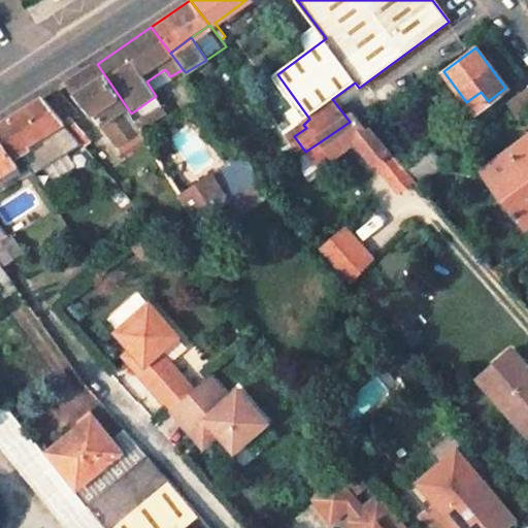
[(142,130),(131,113),(97,64),(67,83),(121,145),(142,130)]
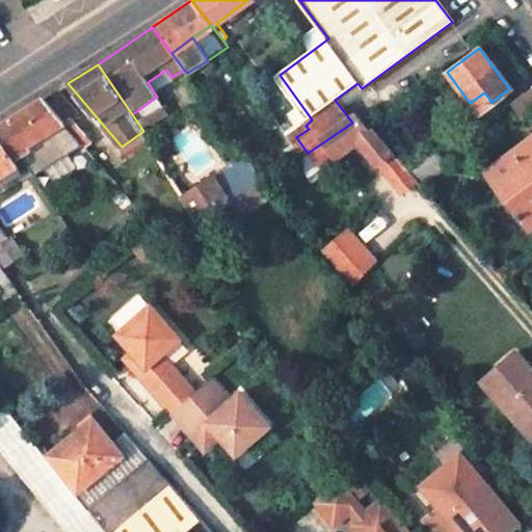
[(87,150),(96,142),(76,120),(81,114),(59,88),(44,99),(64,123),(85,147),(87,150)]
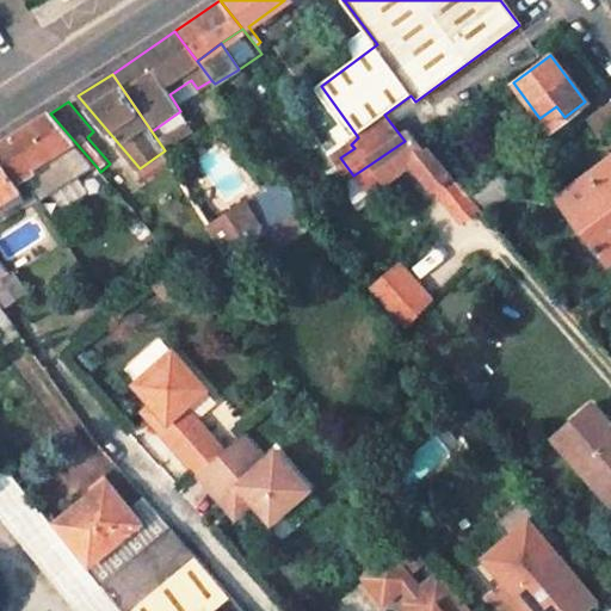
[(610,102),(588,118),(600,135),(610,127),(610,102)]
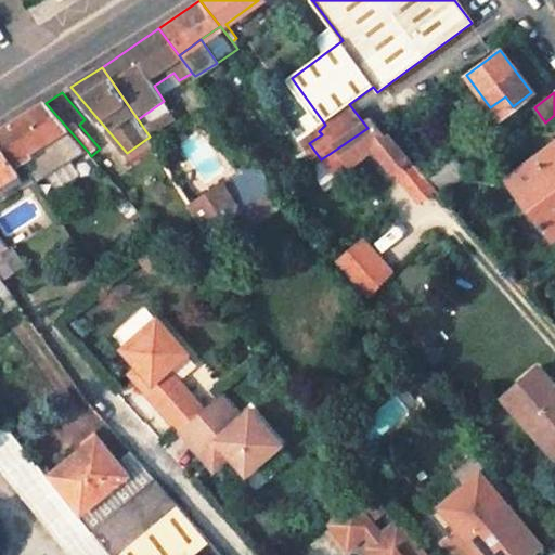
[(513,106),(505,97),(490,107),(499,117),(513,106)]
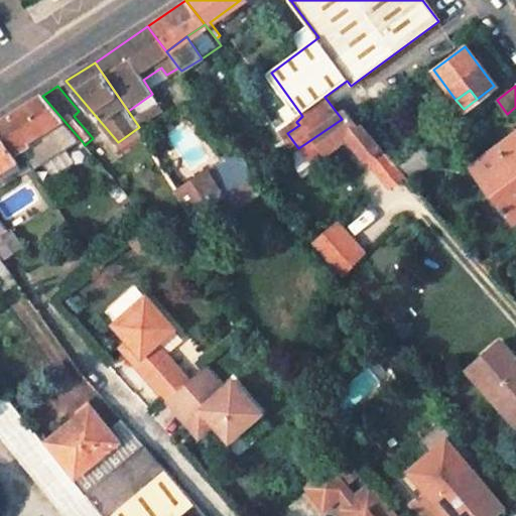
[(32,151),(26,142),(62,119),(42,96),(0,122),(0,185),(24,169),(18,160),(24,156),(32,151)]
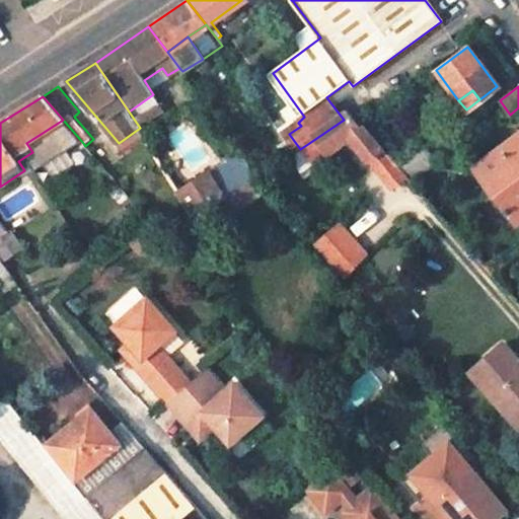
[(391,154),(392,155),(401,150),(369,114),(356,124),(362,131),(367,127),(391,154)]
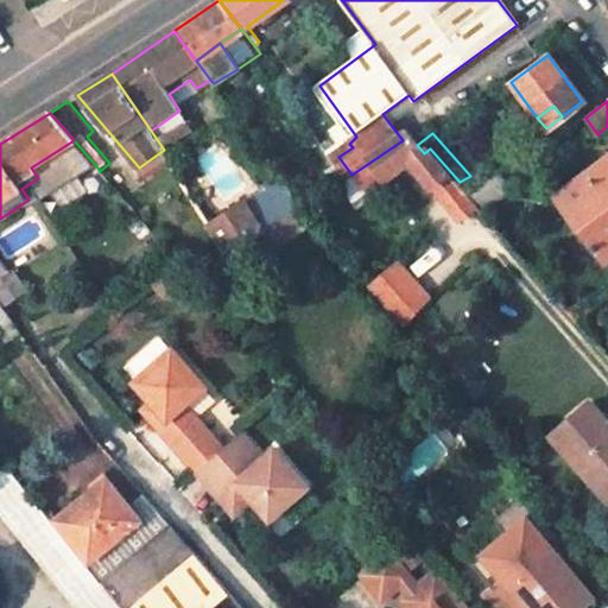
[(398,182),(422,165),(434,184),(436,183),(443,192),(458,181),(430,149),(424,153),(417,145),(409,135),(403,140),(362,168),(378,189),(393,178),(398,182)]
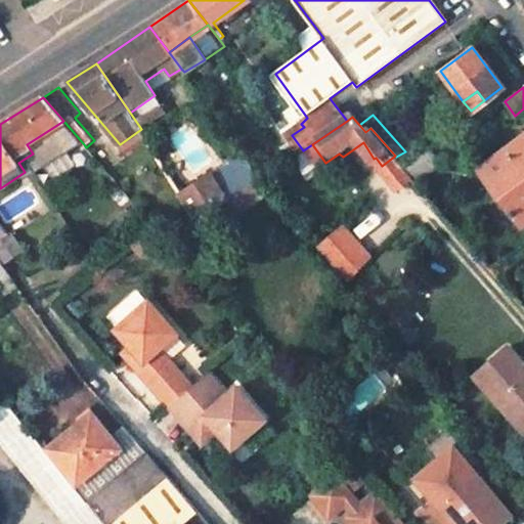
[(33,154),(25,159),(35,174),(84,144),(63,121),(27,144),(33,154)]
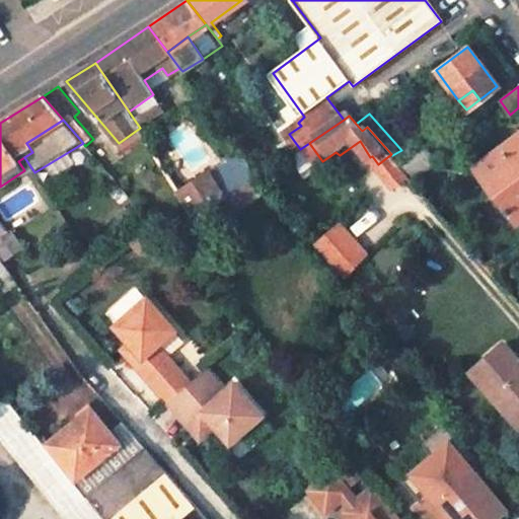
[(518,133),(473,168),(514,223),(518,219),(518,133)]
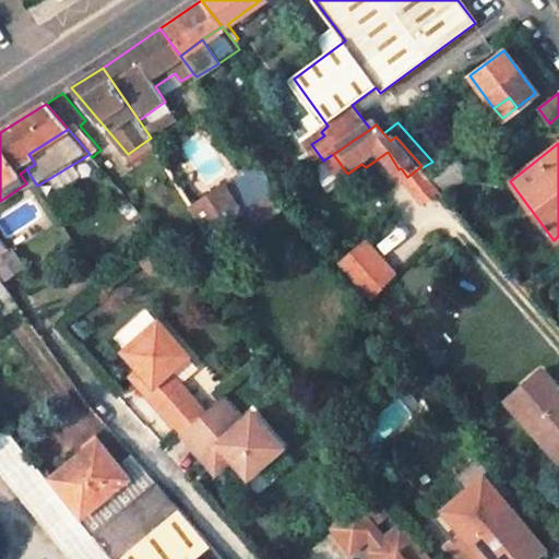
[(439,186),(444,192),(468,175),(452,154),(427,173),(439,186)]
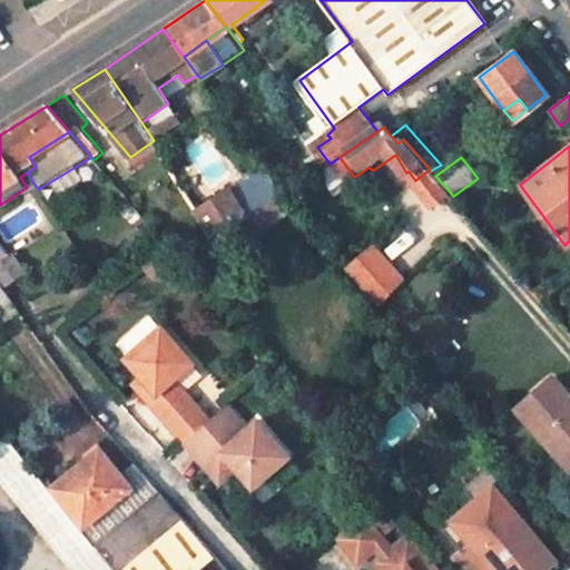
[(267,166),(200,209),(219,237),(265,207),(287,193),(267,166)]
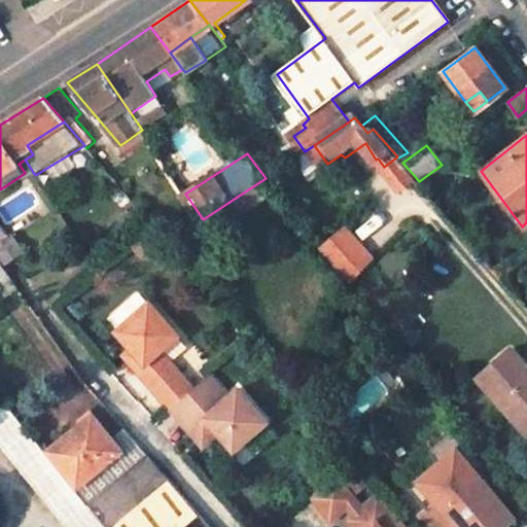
[(398,157),(397,156),(384,167),(400,186),(414,175),(402,163),(398,157)]
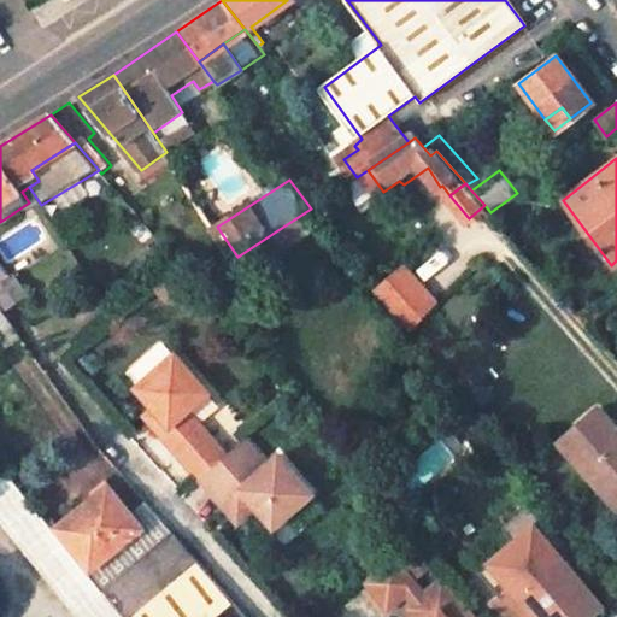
[(327,225),(311,209),(287,224),(301,242),(327,225)]
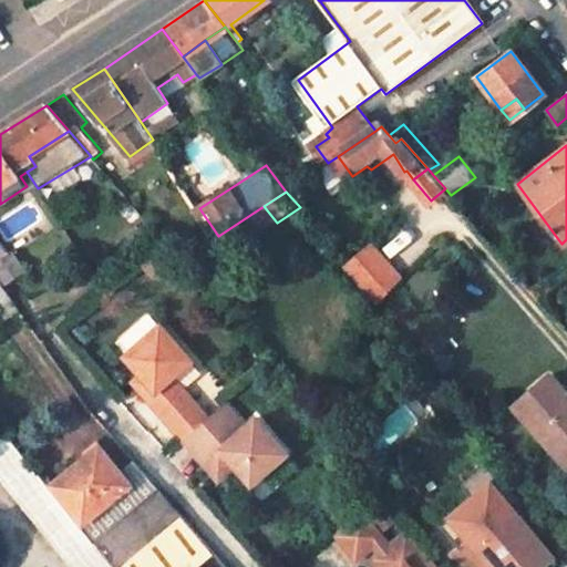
[(175,254),(160,236),(138,254),(153,271),(175,254)]
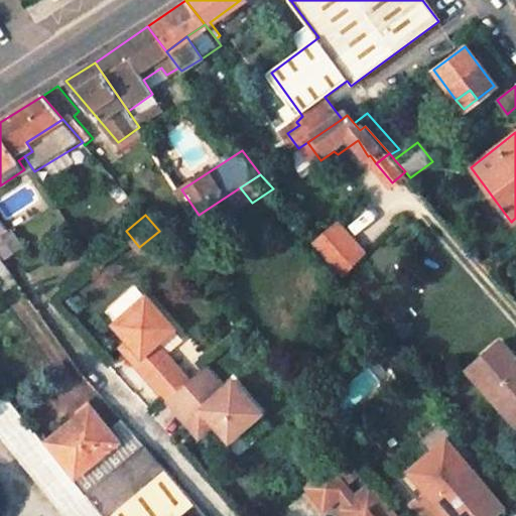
[(365,247),(338,216),(313,237),(343,270),(365,247)]
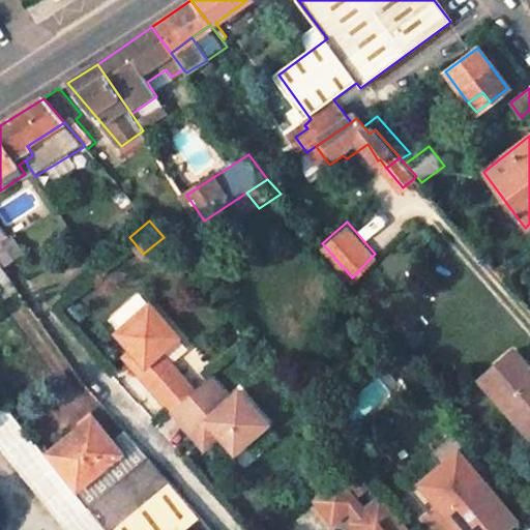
[(0,244),(8,238),(0,226),(0,244)]
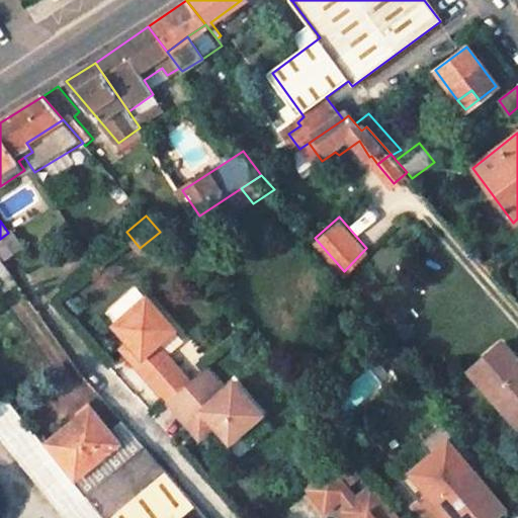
[(12,230),(8,233),(0,239),(0,255),(3,261),(23,246),(12,230)]
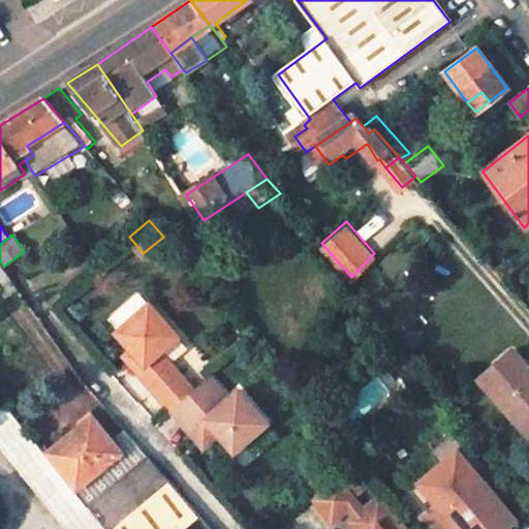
[(0,278),(11,294),(19,289),(3,267),(0,260),(0,278)]
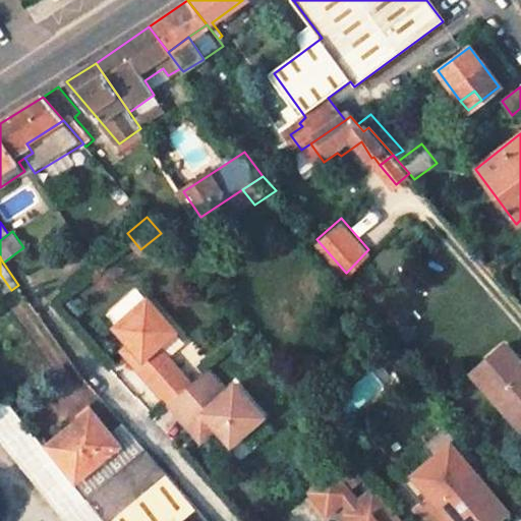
[(176,327),(148,295),(115,324),(113,325),(129,343),(141,357),(133,364),(169,400),(192,380),(159,342),(176,327)]
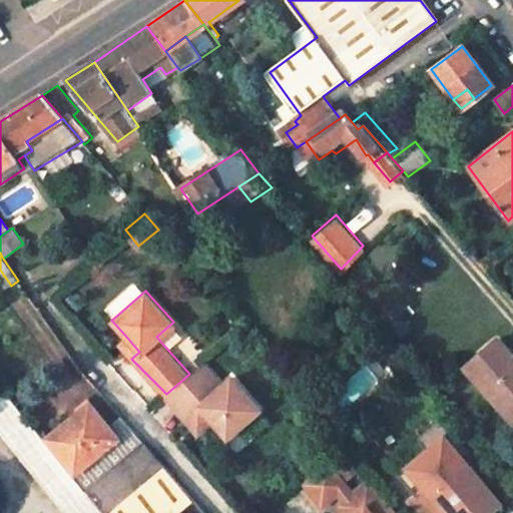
[(493,386),(512,409),(512,353),(499,337),(469,363),(490,388),(493,386)]
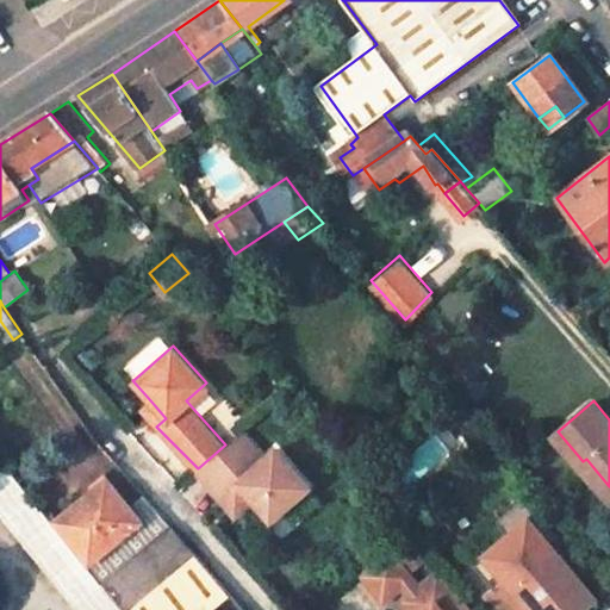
[(166,418),(151,402),(142,409),(156,427),(166,418)]
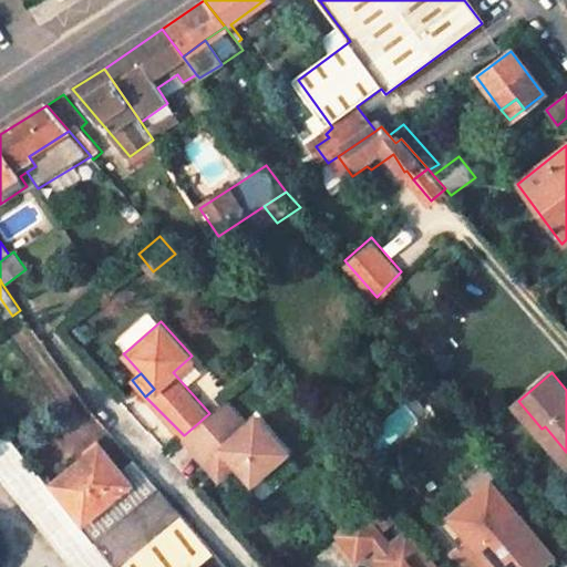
[(184,435),(182,437),(205,461),(222,445),(237,461),(255,477),(287,449),(255,414),(245,423),(224,400),(209,413),(184,435)]
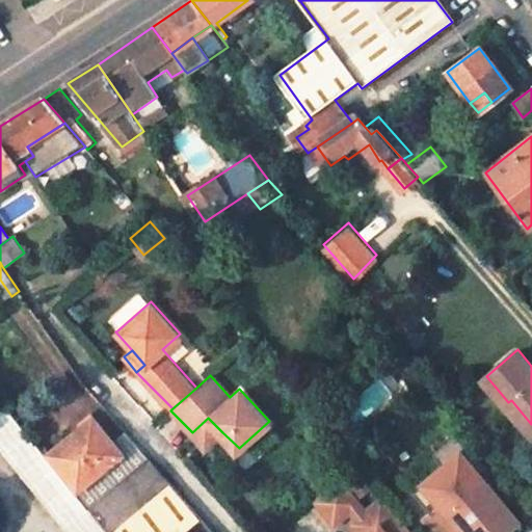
[(104,531),(90,513),(43,456),(4,409),(0,411),(0,450),(67,531),(104,531)]
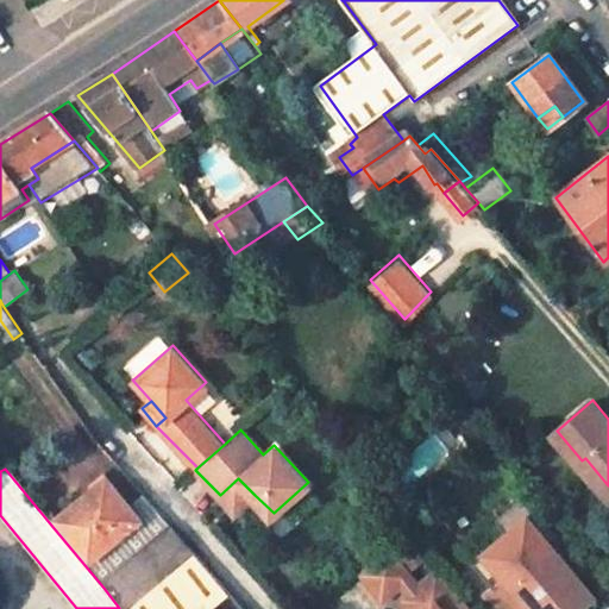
[(130,509),(105,478),(104,479),(105,482),(54,522),(87,564),(139,521),(130,509)]
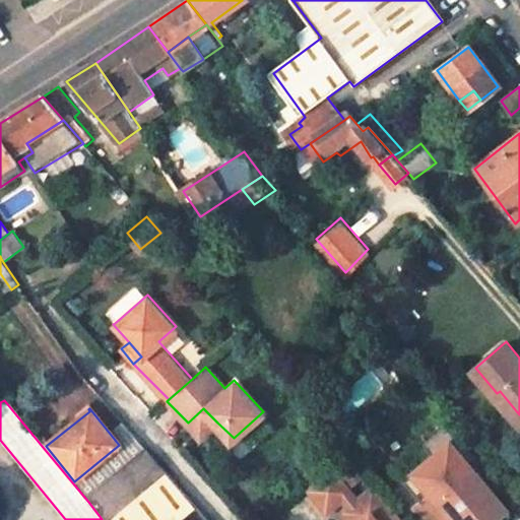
[(203,408),(188,423),(202,436),(217,423),(203,408)]
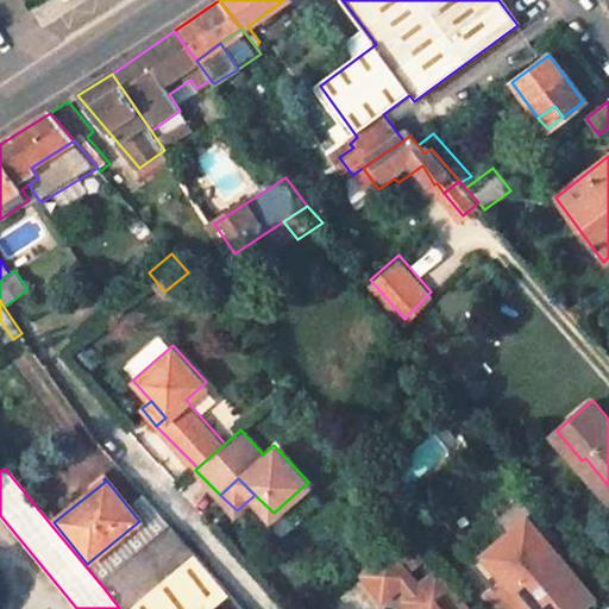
[(576,608),(592,595),(547,541),(553,537),(521,496),(495,518),(507,532),(471,562),(491,585),(487,589),(503,608),(576,608)]
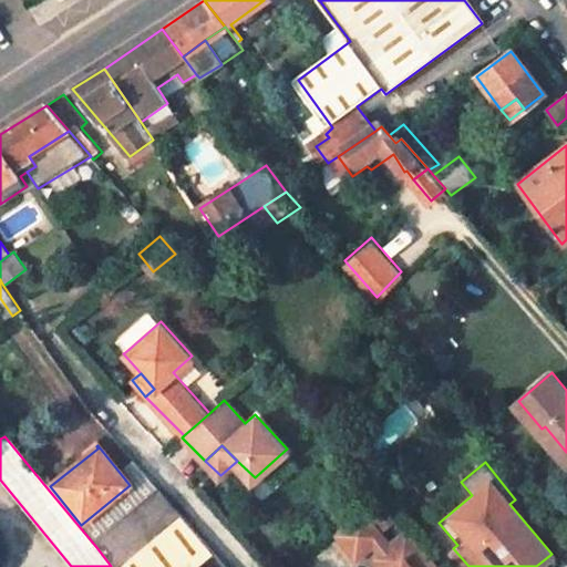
[(157,490),(135,463),(121,474),(130,485),(80,526),(94,543),(157,490)]
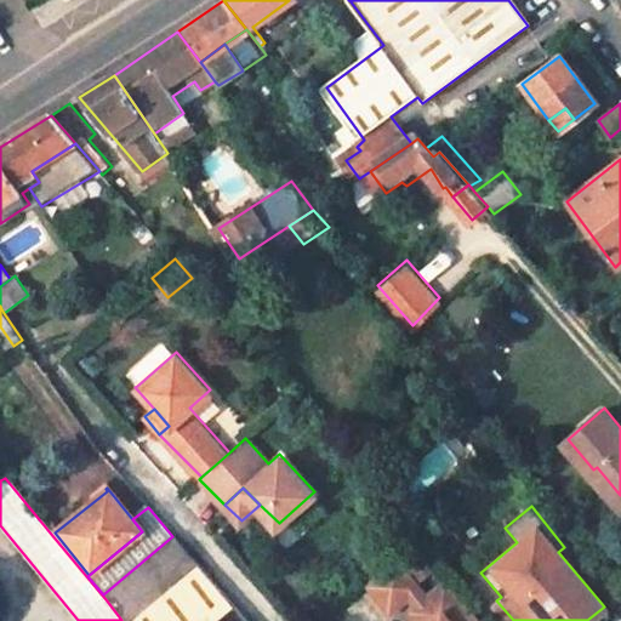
[(121,620),(220,620),(238,607),(178,540),(106,599),(121,620)]
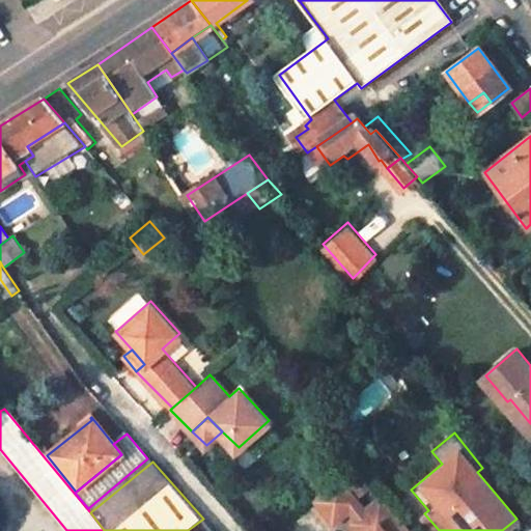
[(372,486),(356,468),(343,477),(359,497),(372,486)]
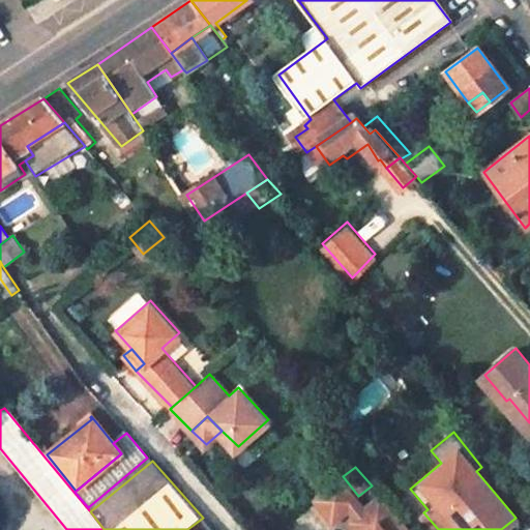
[(365,507),(337,473),(313,495),(334,521),(349,507),(356,514),(365,507)]
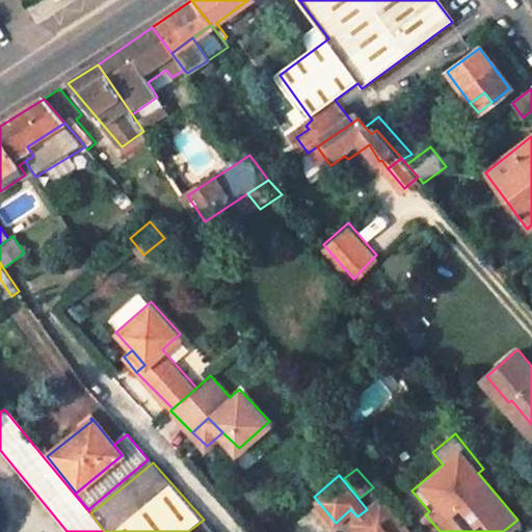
[(416,531),(384,494),(367,509),(357,516),(354,520),(364,531),(416,531)]
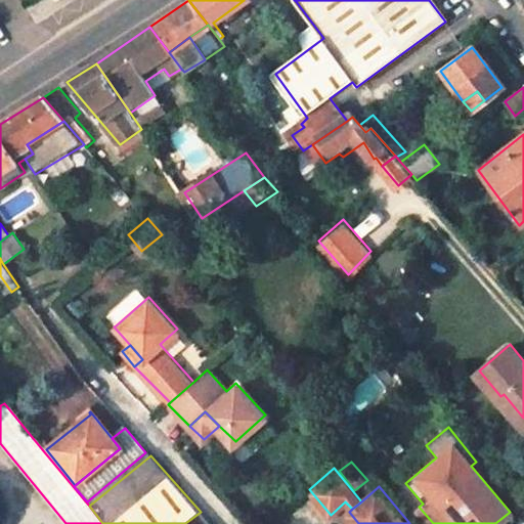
[(510,512),(495,523),(507,523),(515,517),(510,512)]
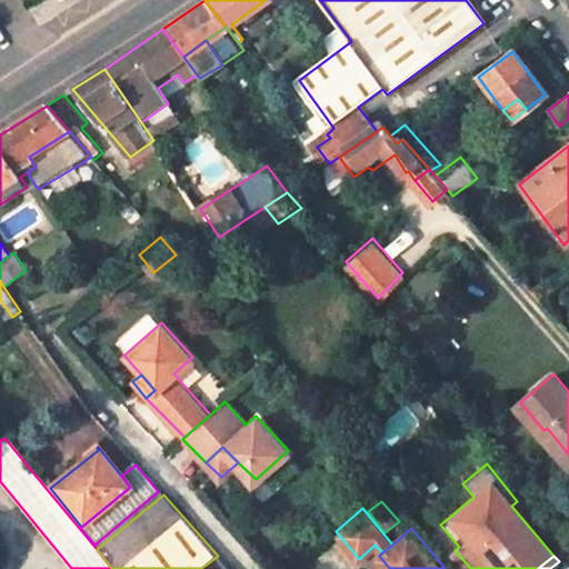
All buildings are outlined.
